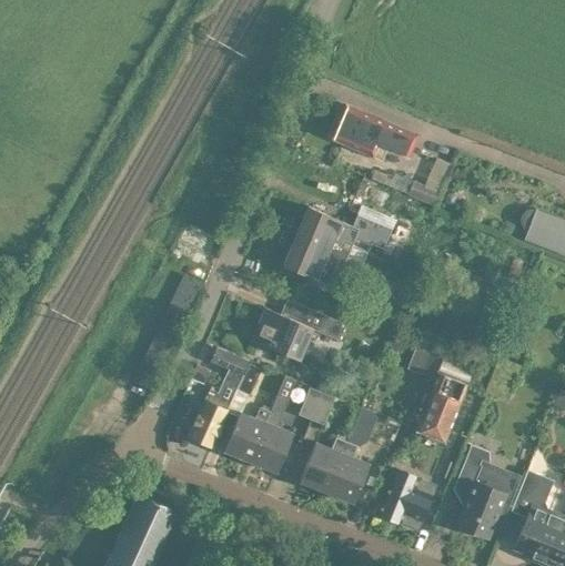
[(382,160),(389,147),(410,157),(417,134),(346,104),(332,139),(373,157),(382,160)]
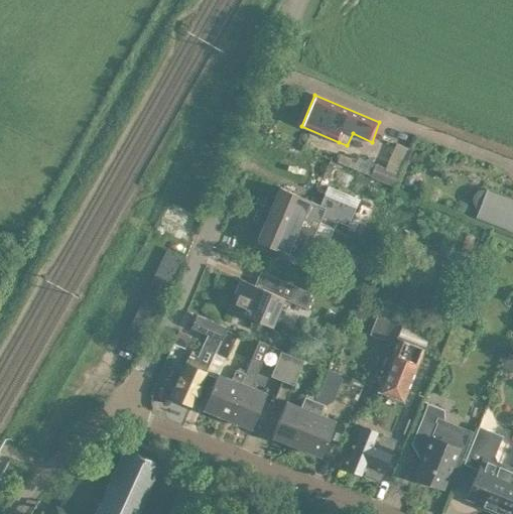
[(341,154),(337,163),(393,185),(399,173),(360,158),(352,159),(341,154)]
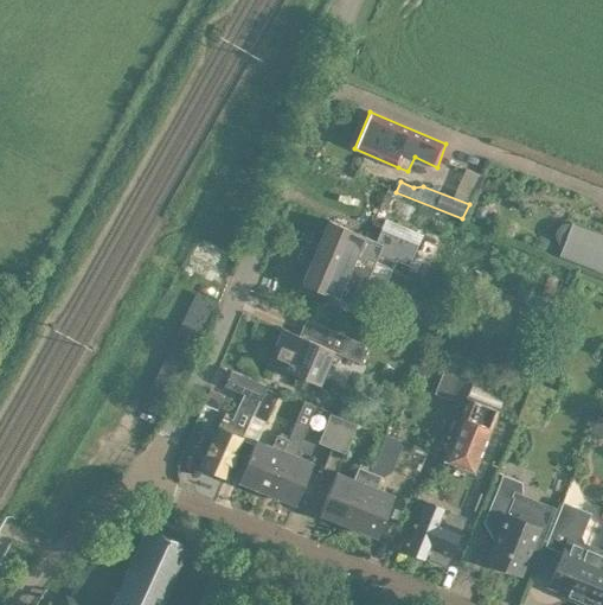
[(487,208),(481,205),(476,207),(474,212),(476,217),(481,220),(486,217),(488,212),(487,208)]
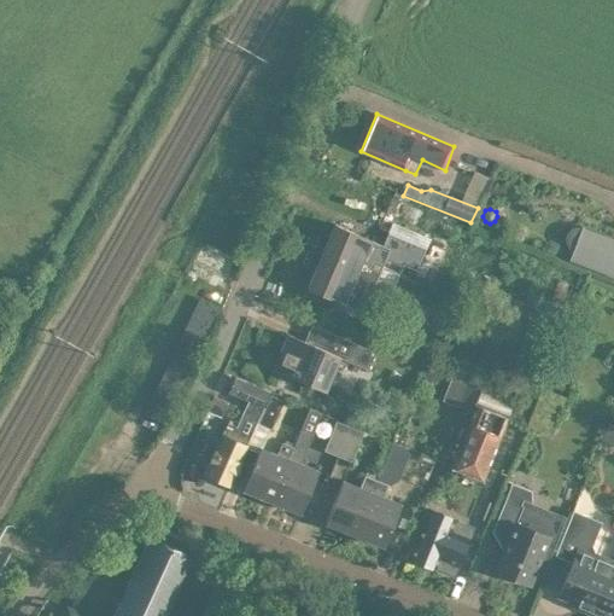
[(308,289),(345,306),(363,313),(375,285),(392,291),(403,265),(416,271),(431,238),(416,233),(415,237),(413,243),(389,233),(382,245),(373,240),(334,225),(308,289)]
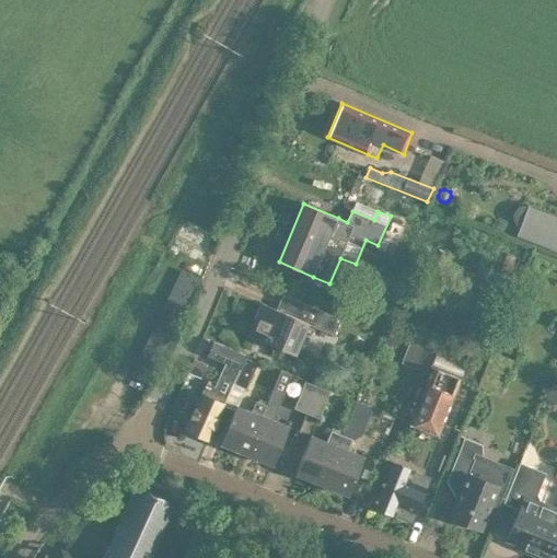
[(515,236),(556,252),(556,213),(529,204),(529,206),(523,205),(518,207),(514,210),(512,214),(513,219),(515,223),(520,227),(515,236)]
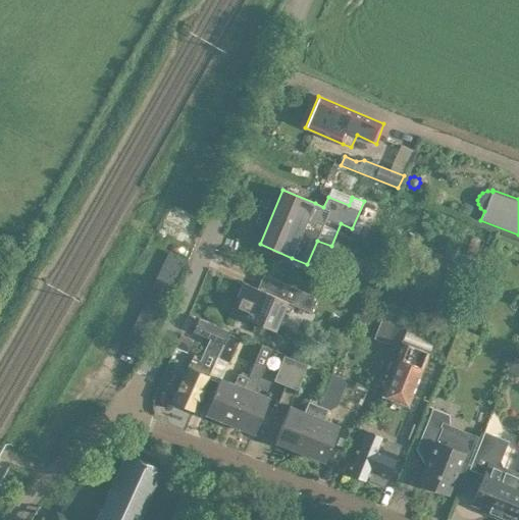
[(318,298),(264,272),(257,289),(244,282),(230,312),(259,324),(267,327),(275,330),(288,303),(312,313),(318,298)]
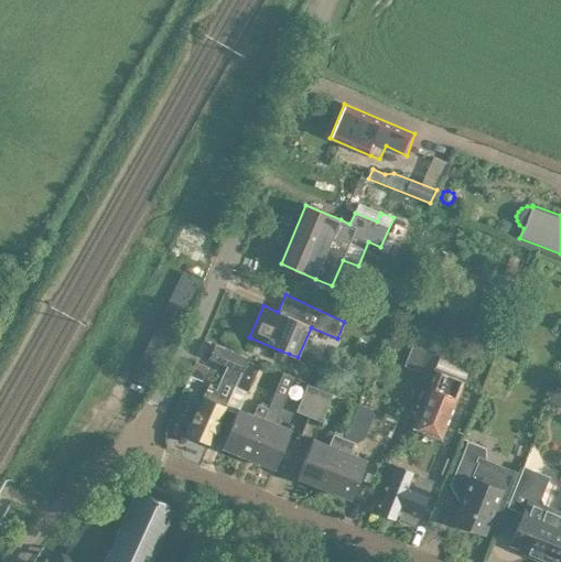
[(187,432),(198,438),(209,443),(226,407),(248,357),(214,344),(208,358),(226,366),(216,389),(208,386),(204,396),(205,397),(187,432)]
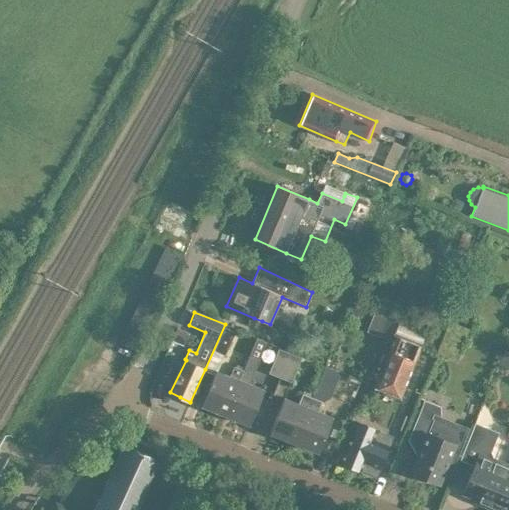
[(388,316),(380,338),(391,343),(394,335),(399,320),(388,316)]
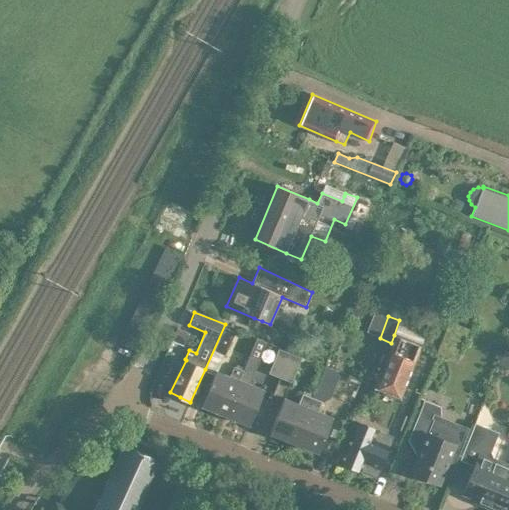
[(260,328),(262,321),(254,318),(251,324),(260,328)]
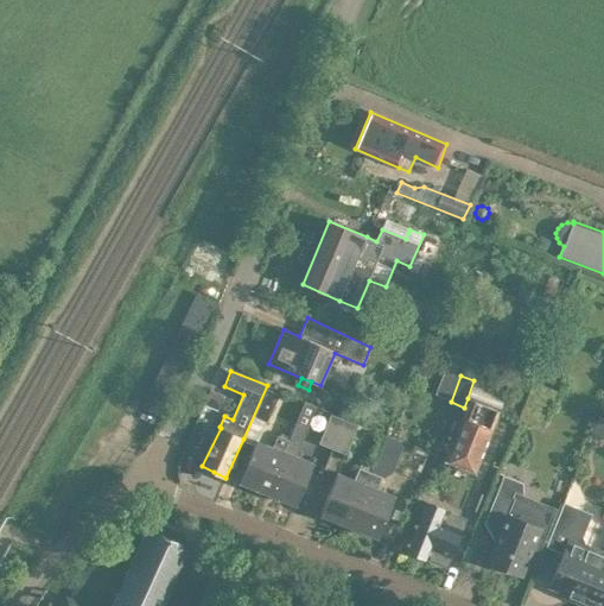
[(279,396),(266,391),(254,418),(266,423),(279,396)]
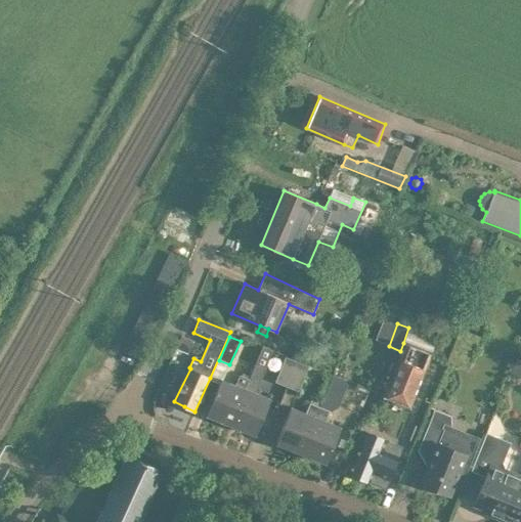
[(179,344),(190,349),(192,343),(181,338),(179,344)]
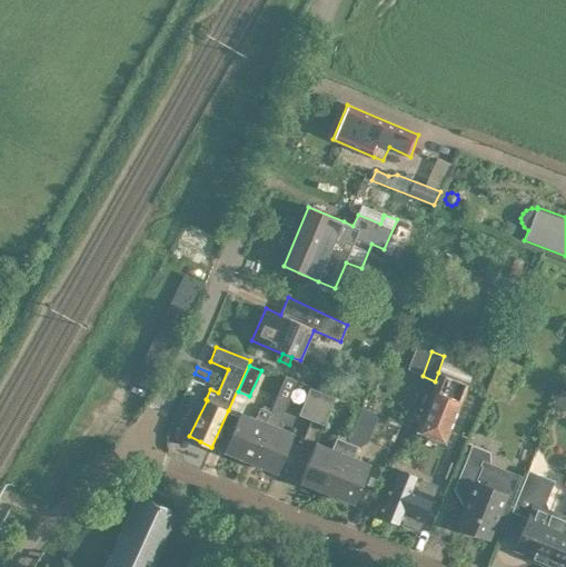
[(446,444),(468,386),(438,372),(435,381),(415,431),(446,444)]
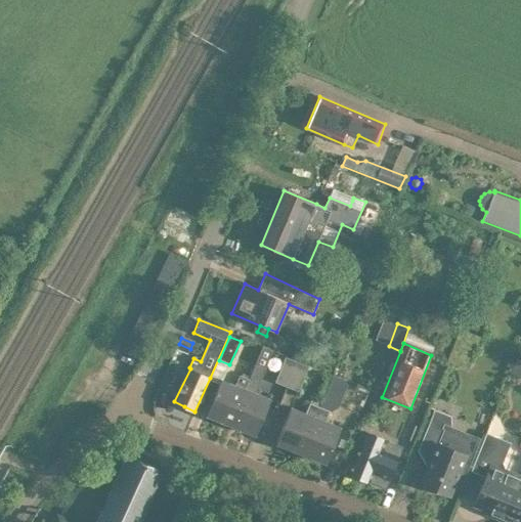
[(262,348),(250,379),(246,388),(230,426),(256,435),(270,398),(256,392),(259,383),(272,352),(262,348)]
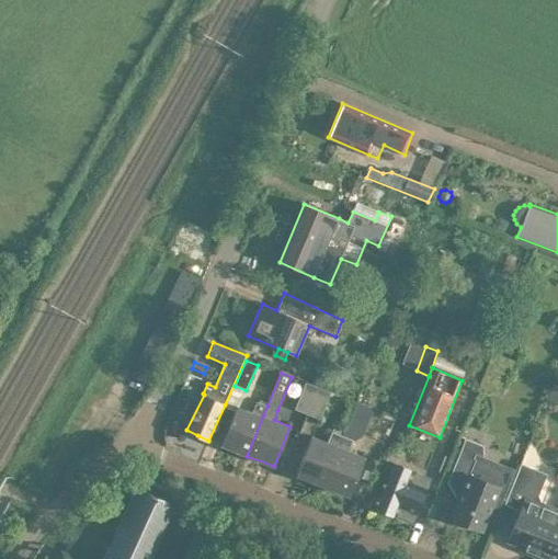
[(546,401),(557,406),(557,384),(554,381),(546,401)]
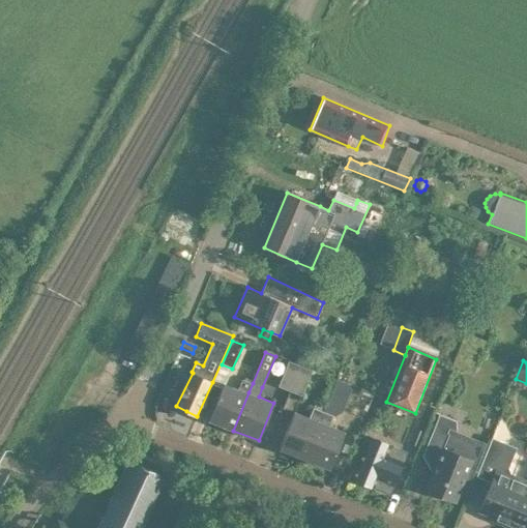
[(290,393),(300,365),(289,361),(279,388),(290,393)]
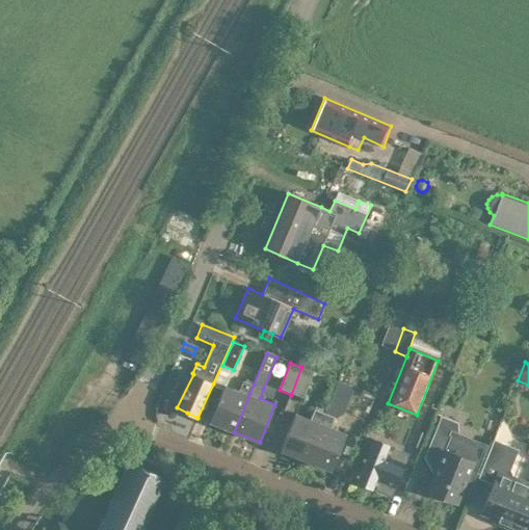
[(314,372),(301,367),(291,395),(303,399),(314,372)]
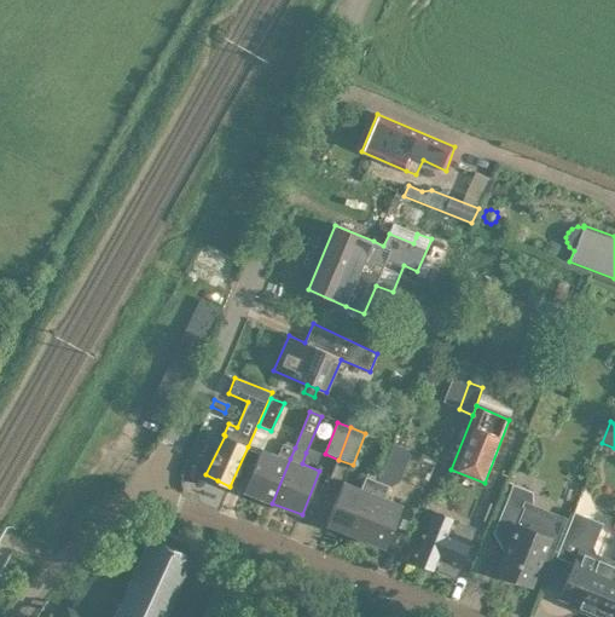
[(272,503),(290,459),(295,448),(283,443),(278,454),(261,447),(243,491),(272,503)]
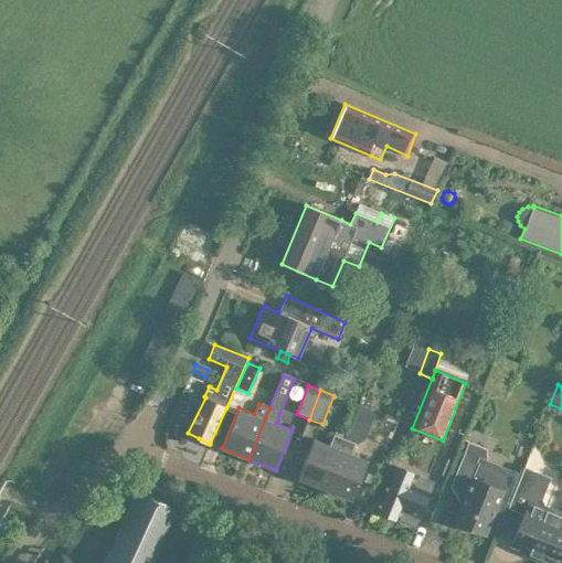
[(332,469),(325,489),(351,500),(368,459),(352,454),(356,443),(363,439),(373,415),(371,410),(358,405),(348,431),(345,438),(340,448),(332,469)]
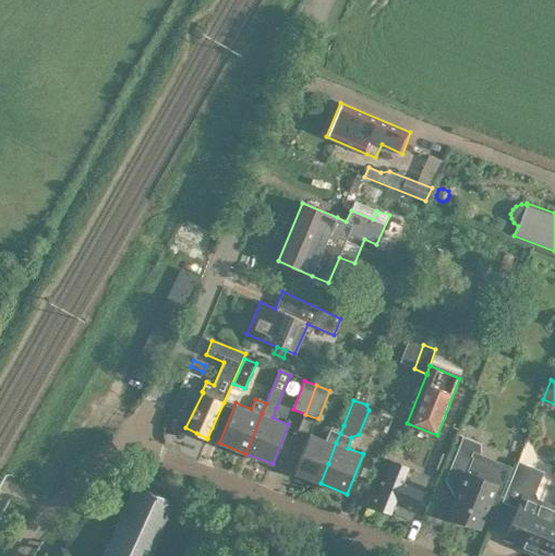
[(387,445),(389,442),(397,424),(391,422),(393,417),(381,412),(370,438),(387,445)]
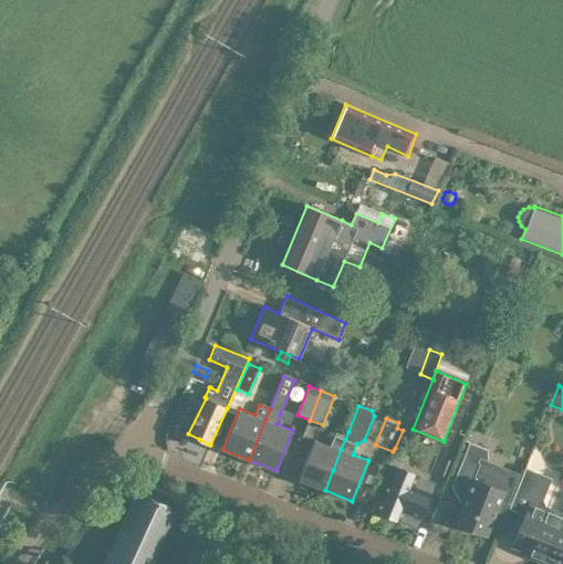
[(314,439),(299,480),(325,490),(333,470),(341,449),(345,439),(335,436),(331,445),(314,439)]
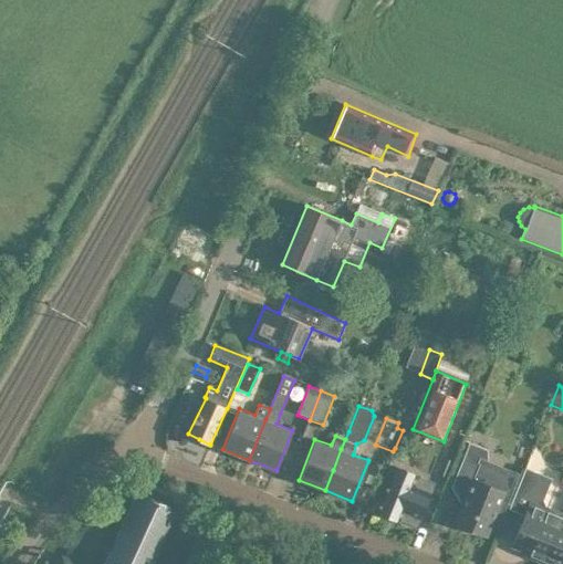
[(456,530),(472,536),(475,532),(487,538),(492,525),(498,528),(517,480),(489,469),(489,452),(469,444),(450,489),(460,503),(451,523),(457,526),(456,530)]
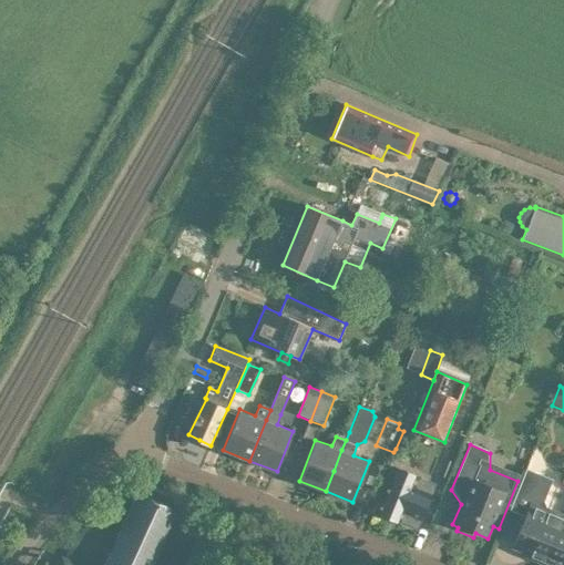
[(395,468),(376,511),(388,516),(401,521),(402,519),(418,524),(434,483),(417,476),(395,468)]
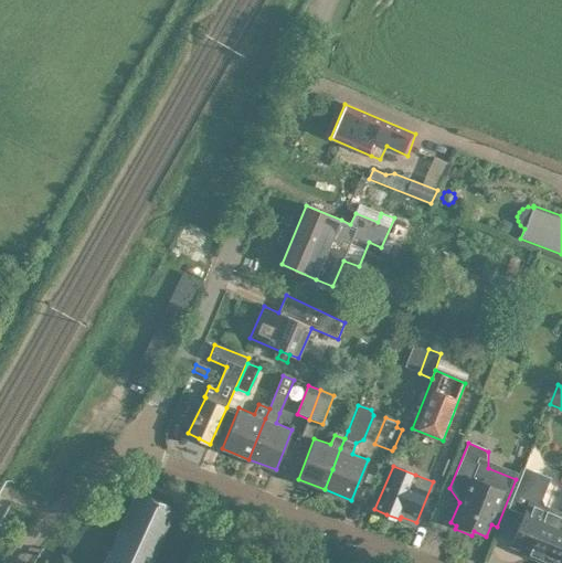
[(551,478),(536,471),(525,467),(508,508),(523,514),(511,545),(526,551),(525,555),(541,562),(560,513),(545,507),(542,500),(551,478)]
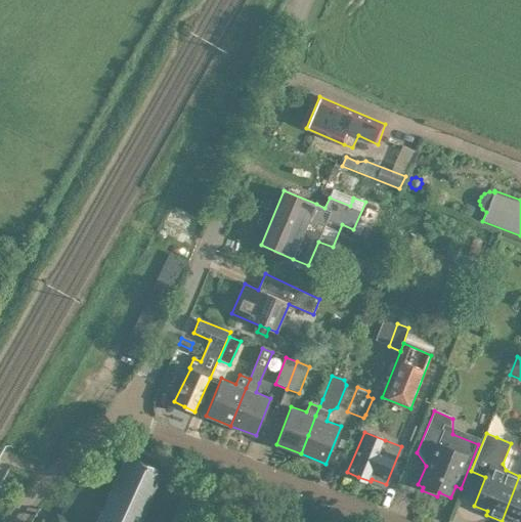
[(126,449),(92,521),(135,521),(157,474),(161,466),(126,449)]
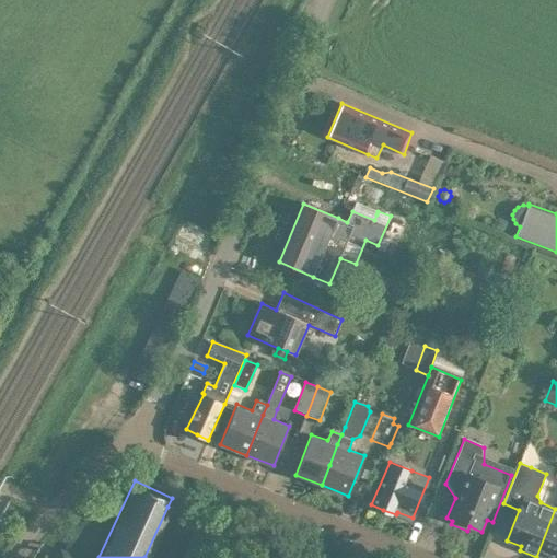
[(556,509),(555,509),(536,557),(556,557),(556,509)]
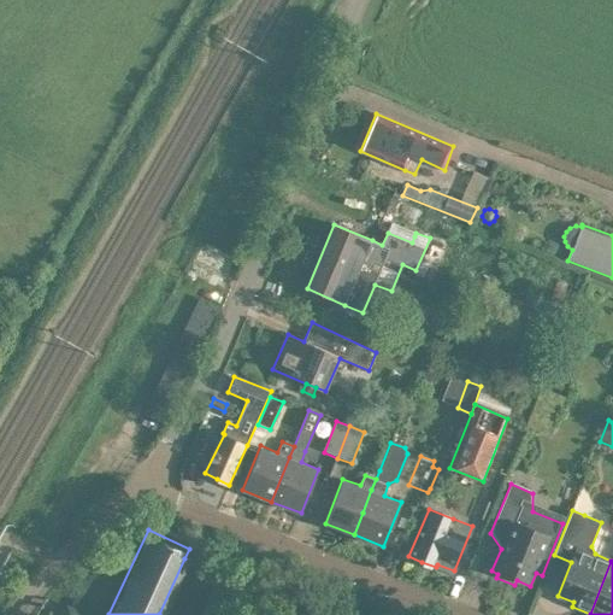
[(87,614),(63,603),(57,614),(87,614)]
